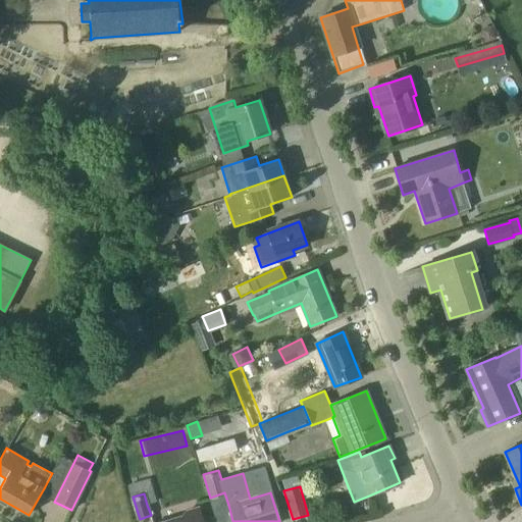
[(203,521),(200,506),(187,510),(188,515),(161,521),(203,521)]
